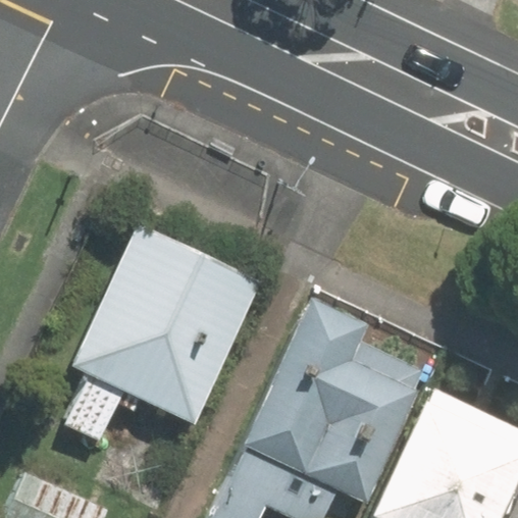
[(122,390),(193,422),(258,279),(136,224),(70,366),(89,374),(66,423),(100,438),(122,390)]
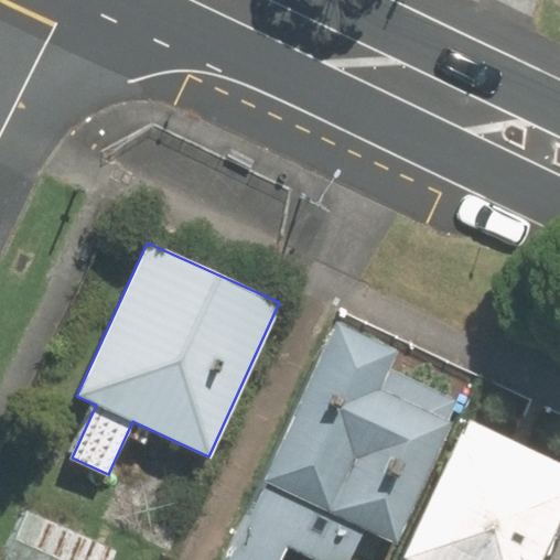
[(351,559),(365,529),(399,545),(459,415),(387,381),(401,351),(334,320),(224,559),(281,559),(287,548),(312,559),(351,559)]
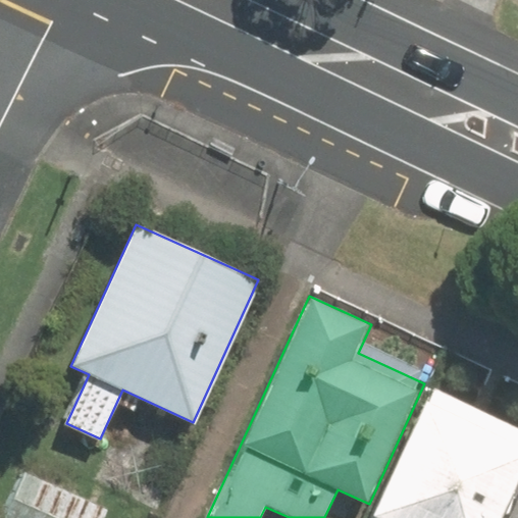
[(490,517),(517,460),(517,426),(433,389),(373,517),(490,517)]
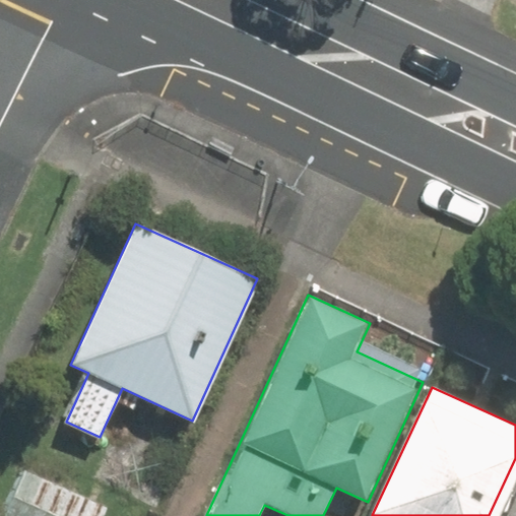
[(108,515),(112,509),(28,471),(7,515),(108,515)]
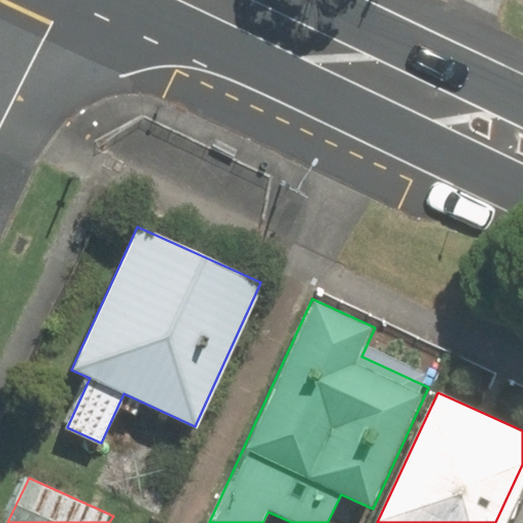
[(522,503),(514,522),(522,522),(522,503)]
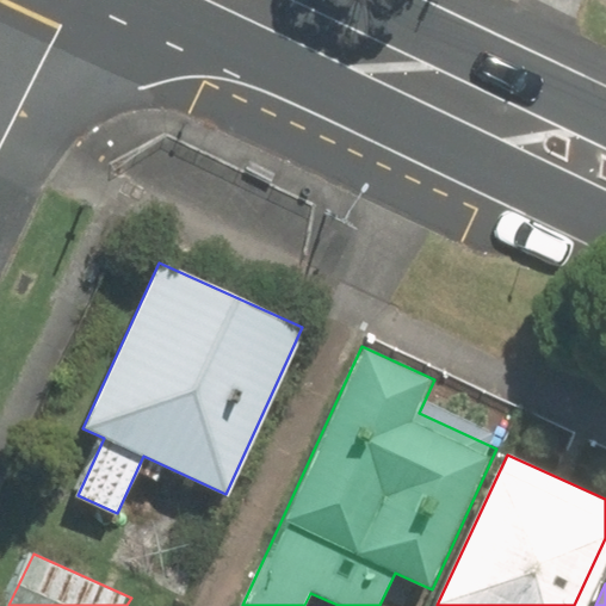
All buildings are outlined.
